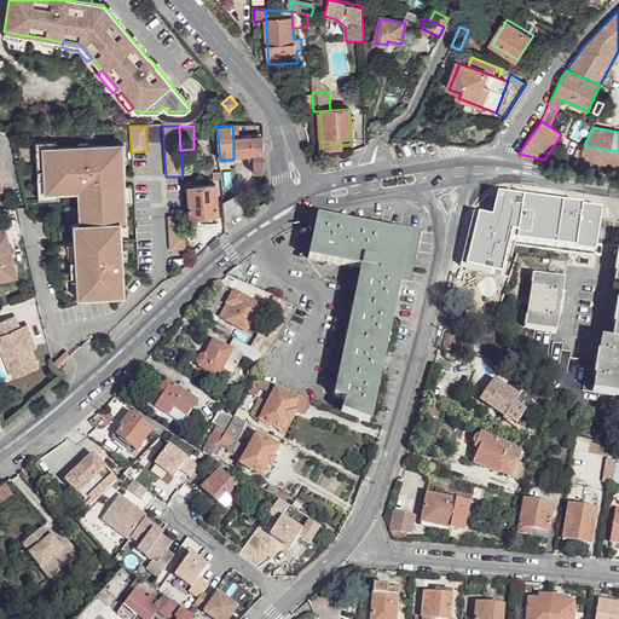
[(241,139),(233,139),(233,155),(250,154),(254,174),(265,173),(262,138),(241,139)]
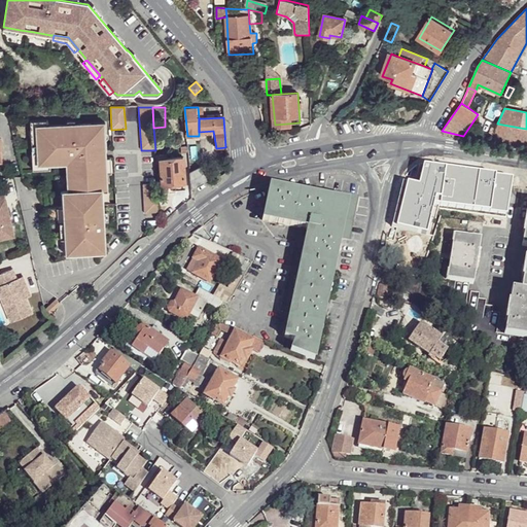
[(36,126),(47,126),(47,120),(30,120),(32,170),(50,170),(49,164),(39,165),(36,126)]
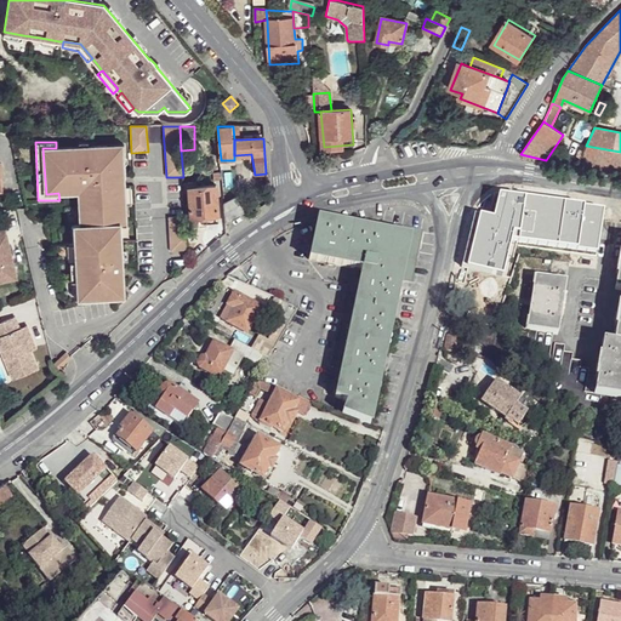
[(126,177),(124,144),(107,146),(108,153),(118,152),(119,178),(126,177)]
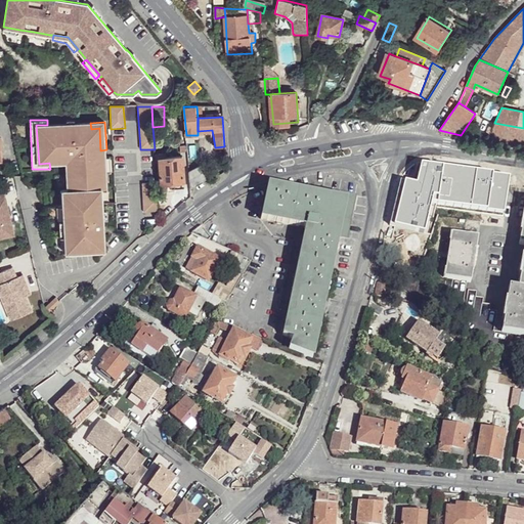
[(70,252),(104,251),(101,188),(105,188),(105,173),(104,157),(104,149),(100,150),(99,128),(91,129),(90,123),(75,124),(67,124),(47,125),(36,125),(39,164),(49,163),(54,163),(53,160),(66,159),(71,159),(72,174),(73,189),(67,190),(67,206),(63,206),(64,236),(69,236),(70,252)]
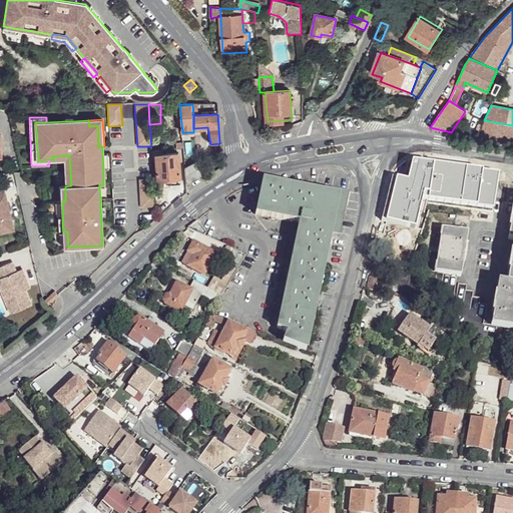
[(512,141),(512,125),(484,120),(477,135),(512,141)]
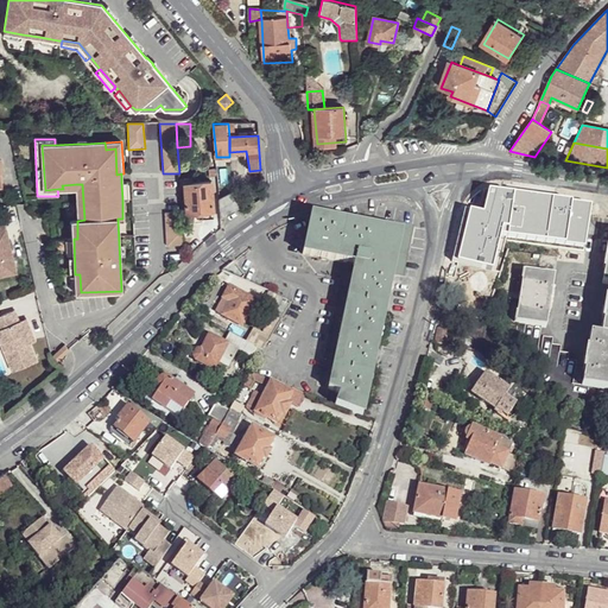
[(213,182),(187,183),(188,211),(215,211),(213,182)]
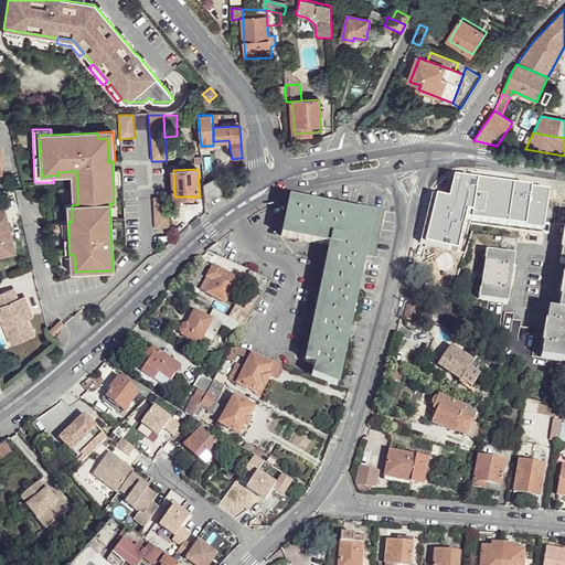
[(467,217),(541,232),(547,194),(452,176),(448,199),(428,195),(418,243),(460,252),(467,217)]
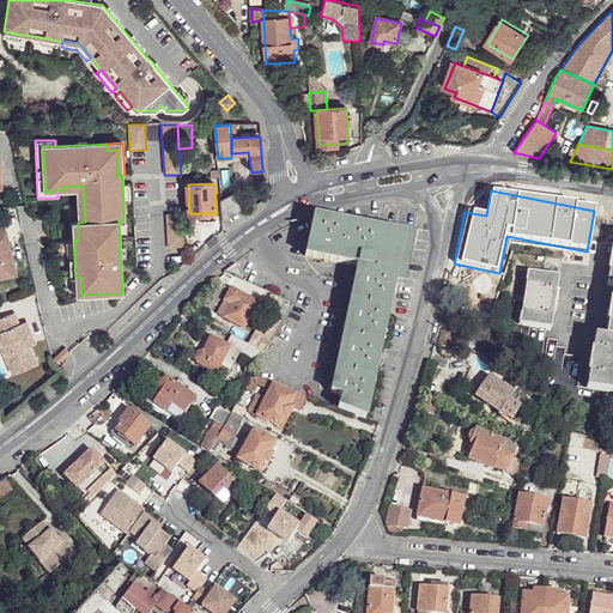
[(234,194),(220,200),(223,218),(241,208),(234,194)]
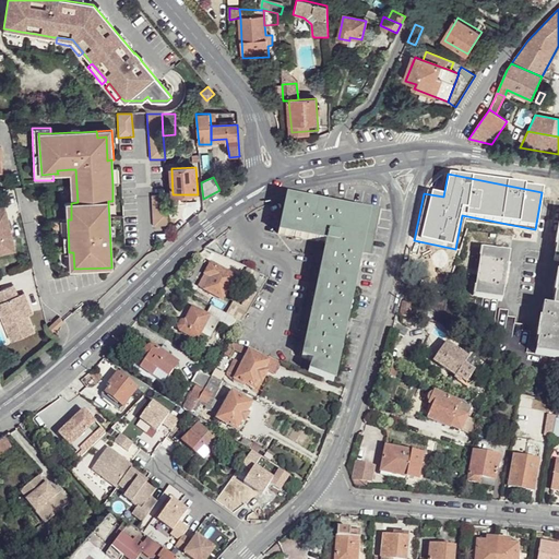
[(167,197),(153,197),(155,228),(169,227),(167,197)]
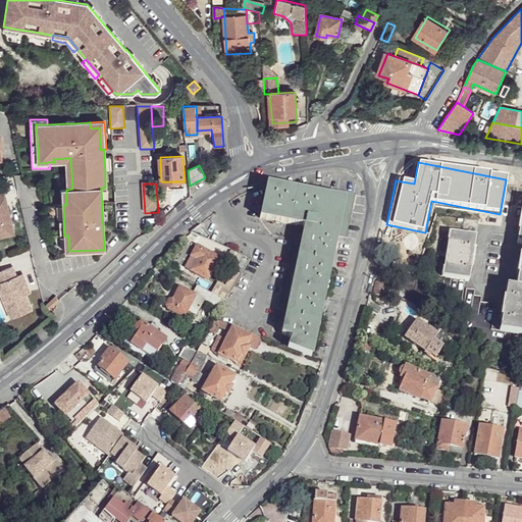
[(310,195),(266,186),(259,217),(304,226),(281,334),(290,336),(288,349),(311,358),(336,236),(336,233),(332,232),(337,206),(316,201),(318,197),(310,195)]
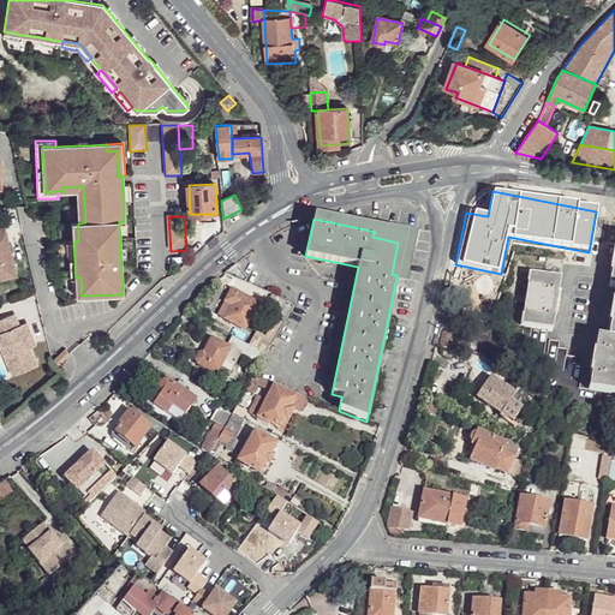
[(418,230),(368,220),(365,230),(375,232),(372,237),(398,243),(392,274),(396,275),(396,278),(407,280),(418,230)]
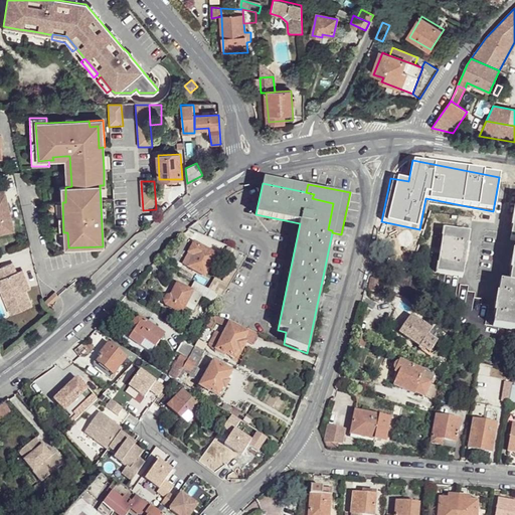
[(16,230),(5,189),(0,190),(0,231),(1,234),(16,230)]
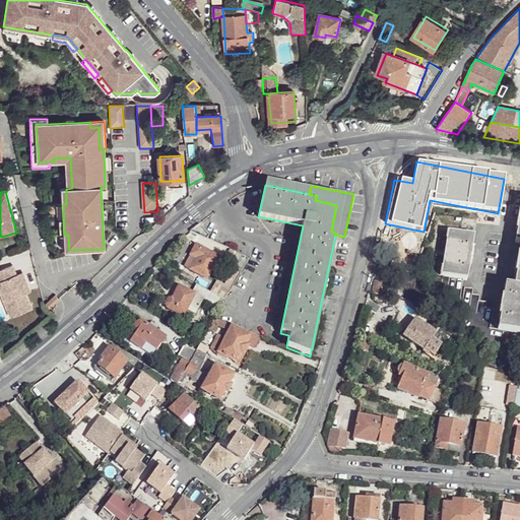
[(519,215),(515,243),(519,244),(519,252),(514,288),(506,287),(501,317),(494,316),(494,311),(486,309),(486,304),(479,302),(480,297),(472,296),(473,290),(466,288),(463,303),(471,305),(470,310),(478,311),(477,316),(484,318),(483,324),(492,325),(491,329),(499,330),(519,333),(519,215)]
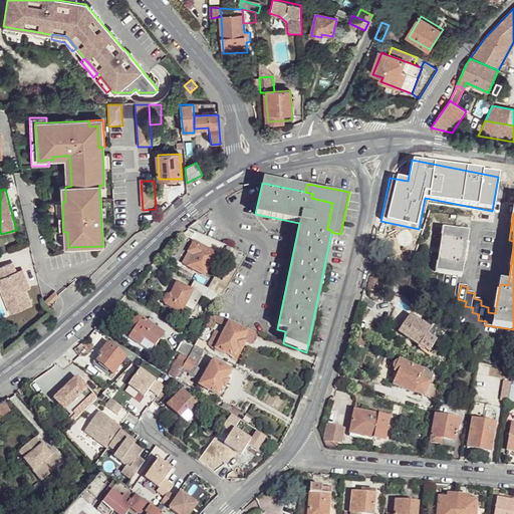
[(469,234),(471,219),(458,217),(455,232),(444,230),(437,274),(444,275),(443,282),(457,284),(458,276),(463,277),(469,234)]
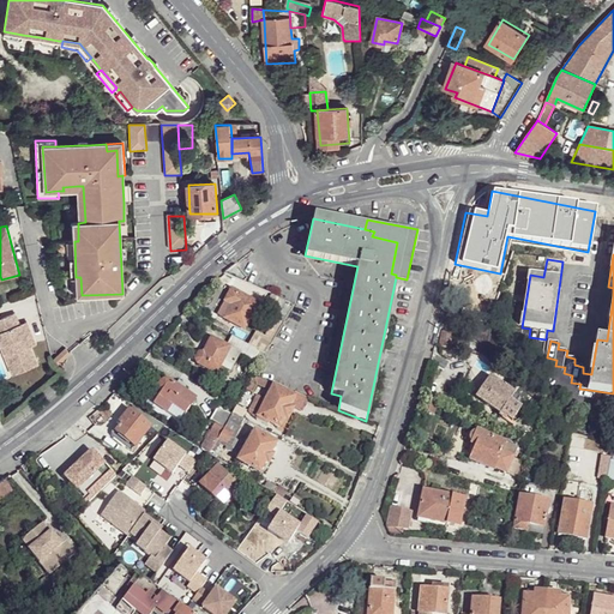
[(258,306),(232,290),(218,314),(242,331),(258,306)]
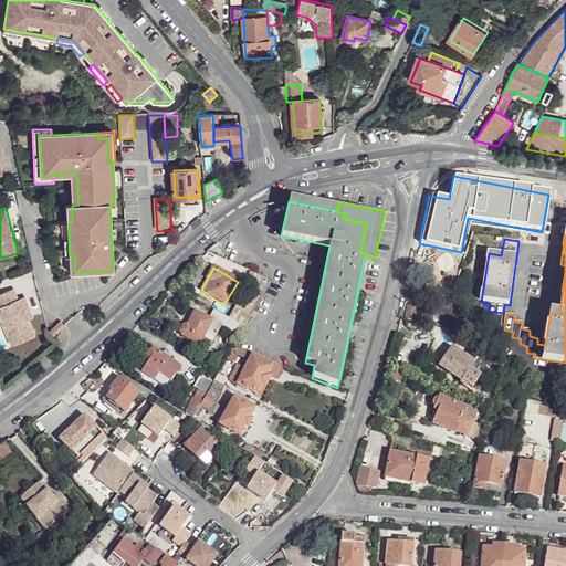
[(271,282),(251,272),(245,283),(259,289),(265,292),(271,282)]
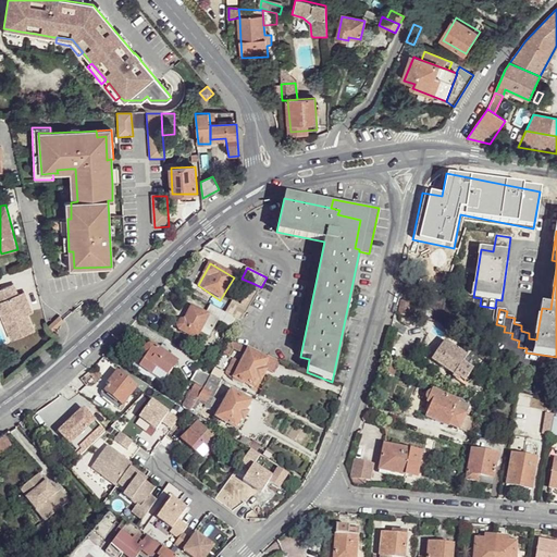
[(13,283),(8,285),(12,295),(17,293),(13,283)]
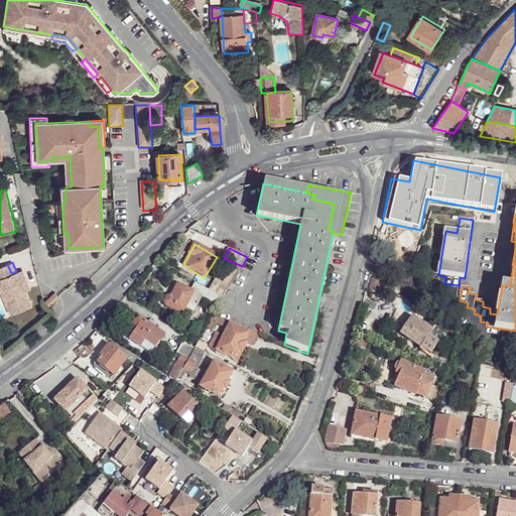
[(242,266),(236,263),(230,273),(236,276),(242,266)]
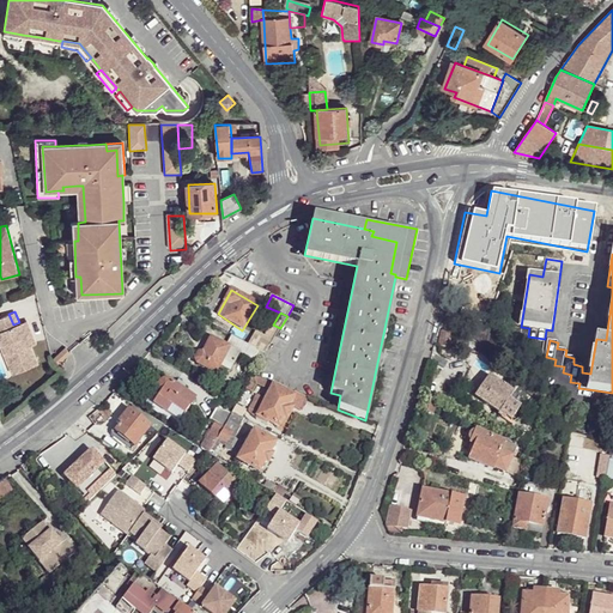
[(8,314),(0,316),(0,343),(12,372),(37,363),(30,345),(36,343),(26,320),(19,322),(13,325),(8,314)]
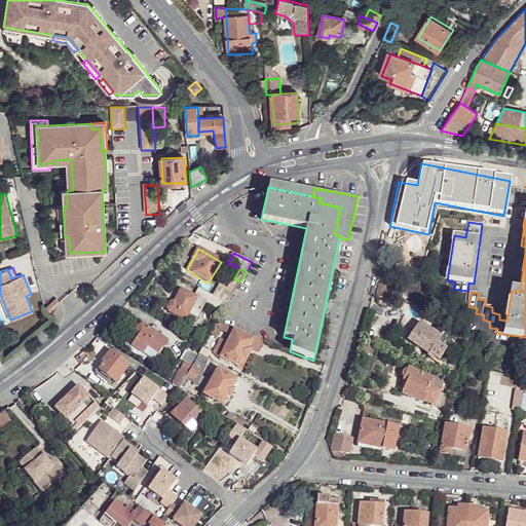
[(398,273),(390,271),(388,282),(395,283),(398,273)]
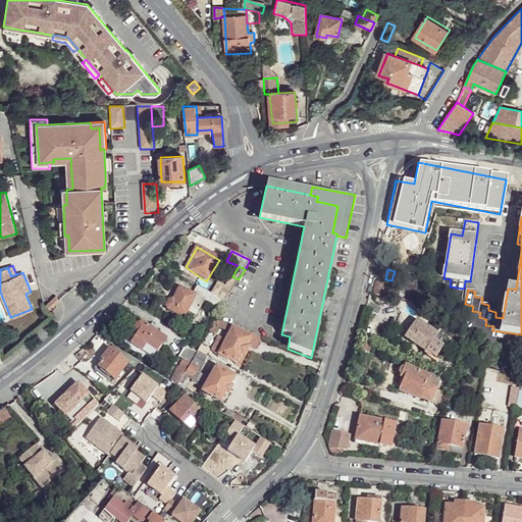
[(390,282),(377,280),(374,293),(405,301),(408,292),(400,290),(390,282)]
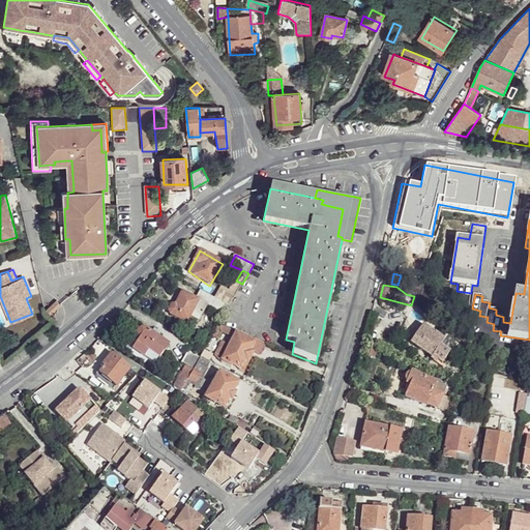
[(210,295),(200,290),(196,300),(207,305),(215,310),(214,312),(224,317),(230,305),(210,295)]
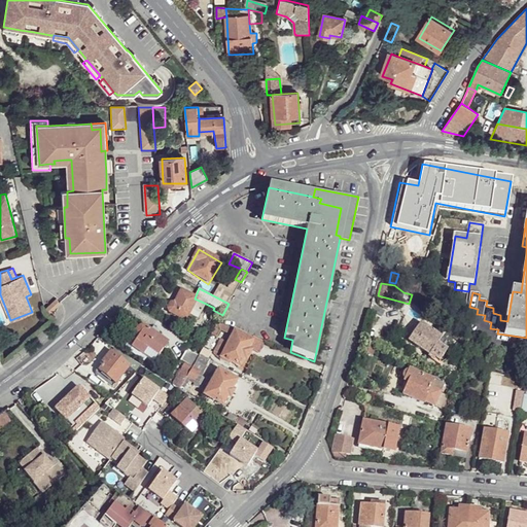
[(217,292),(212,289),(209,293),(229,304),(233,296),(219,289),(217,292)]
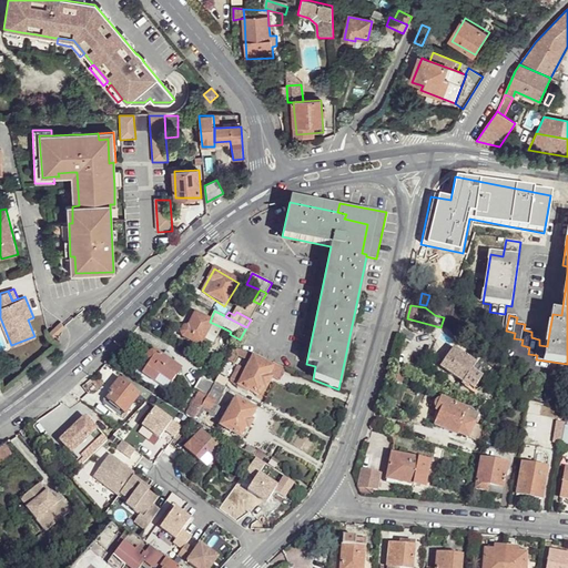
[(210,322),(196,315),(189,330),(183,338),(200,347),(203,342),(212,346),(222,327),(210,322)]
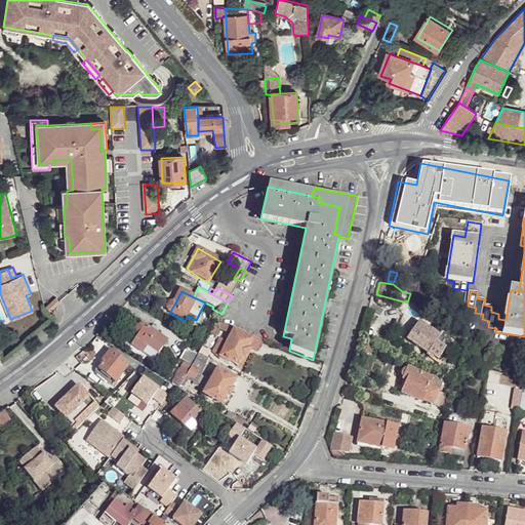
[(442,332),(426,319),(421,325),(418,322),(407,340),(437,360),(444,350),(435,344),(442,332)]
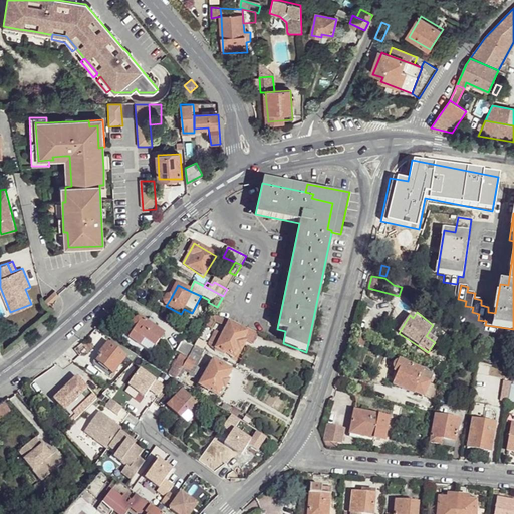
[(228,322),(213,315),(206,326),(212,328),(216,322),(226,326),(228,322)]
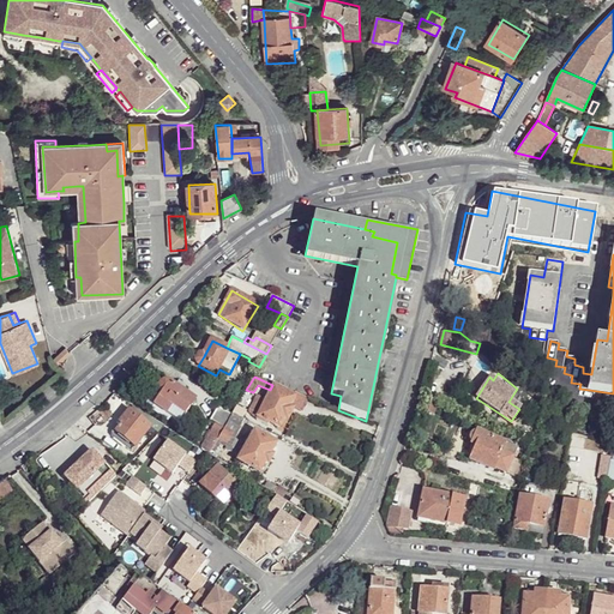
[(158,395),(161,397),(170,383),(168,381),(166,383),(162,383),(160,385),(158,387),(157,391),(158,395)]
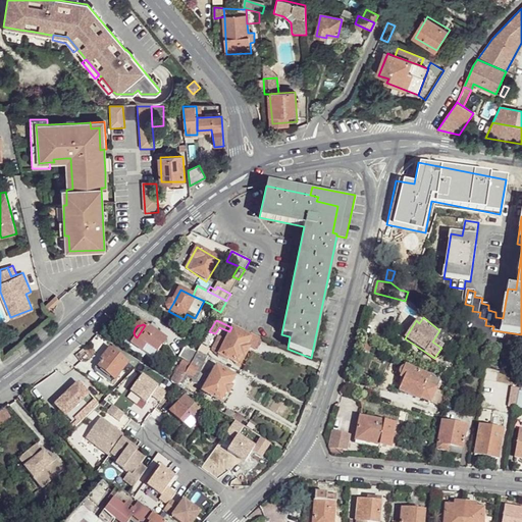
[(168,340),(145,325),(137,337),(132,347),(154,361),(168,340)]
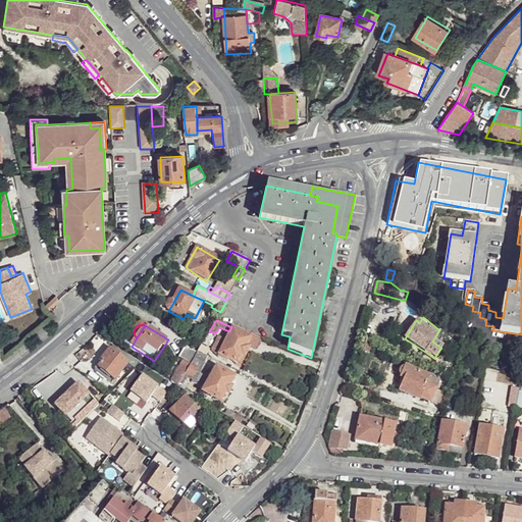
[(249,338),(233,330),(220,354),(237,363),(249,338)]
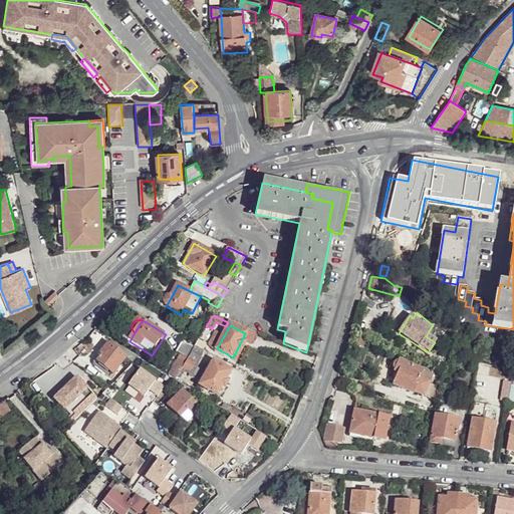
[(386,335),(379,331),(377,333),(376,337),(383,341),(386,335)]
